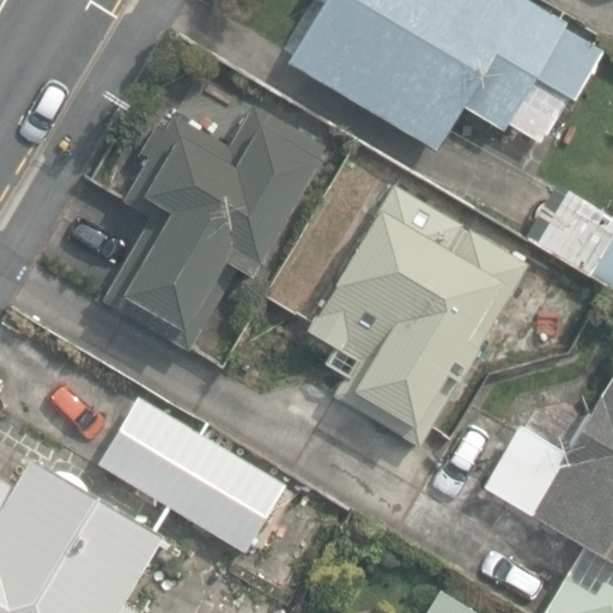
[(290,60),(436,147),(462,103),(504,127),(508,122),(540,141),(568,96),(574,99),(602,52),(564,28),(566,23),(529,0),(322,0),(325,1),(290,60)]
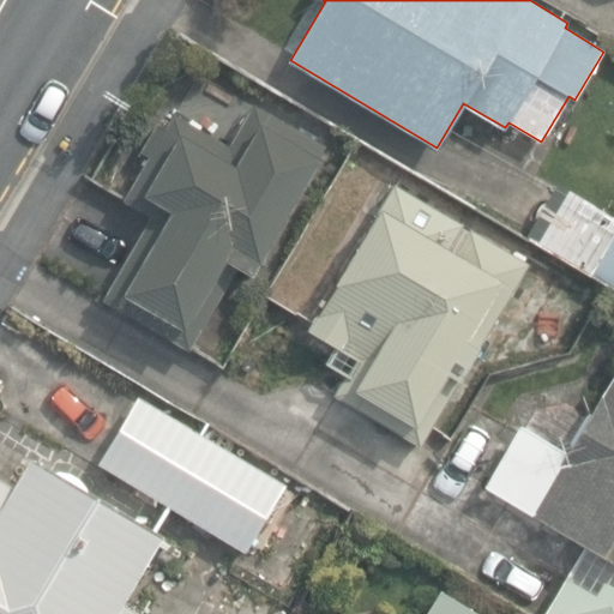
[(103,300),(191,348),(234,269),(251,277),(323,145),(253,107),(230,148),(172,115),(164,131),(155,126),(139,155),(148,160),(124,204),(148,218),(103,300)]
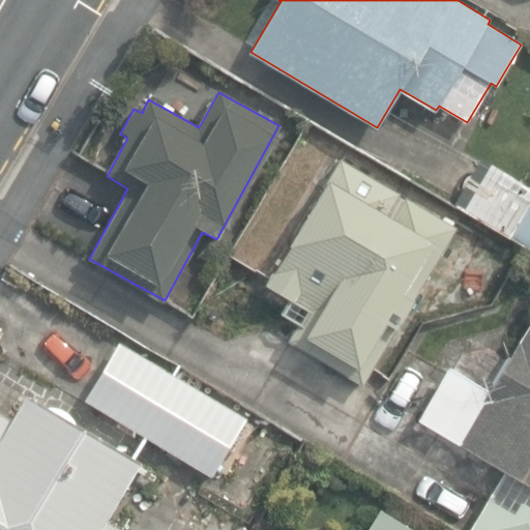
[(458,199),(529,241),(529,182),(484,155),(458,199)]
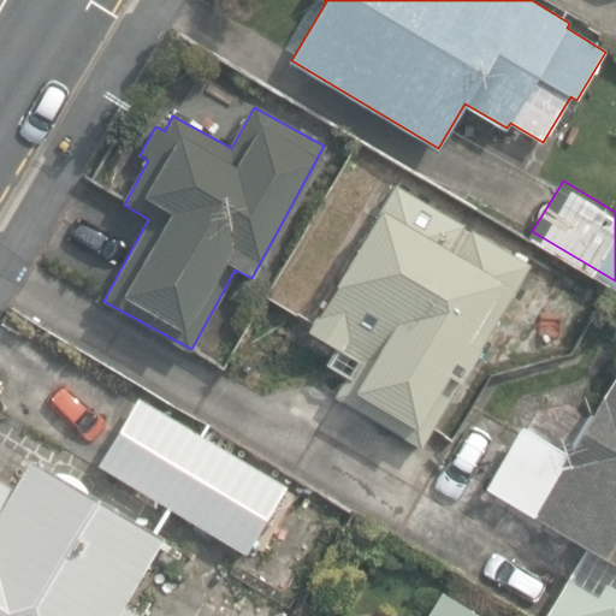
[(333,396),(421,448),(531,265),(392,183),(303,333),(329,349),(318,366),(342,380),(333,396)]
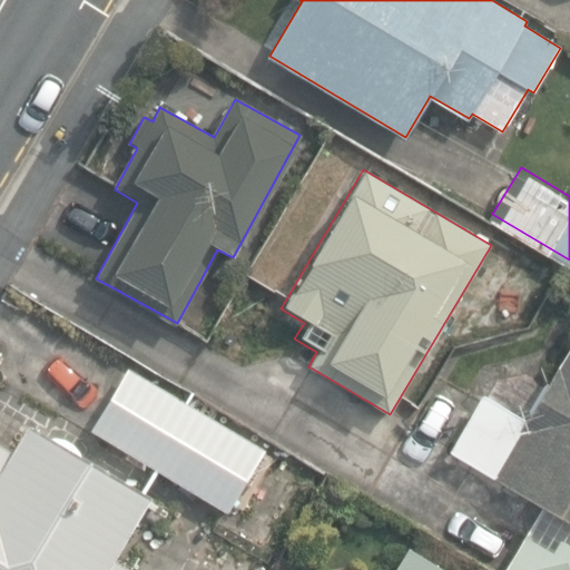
[(493,556),(517,569),(569,569),(569,327),(526,403),(481,376),(443,439),(532,491),(493,556)]
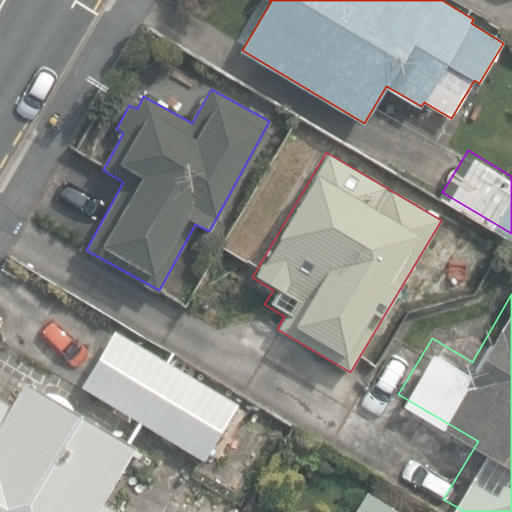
[(83,385),(206,458),(239,404),(116,331),(83,385)]
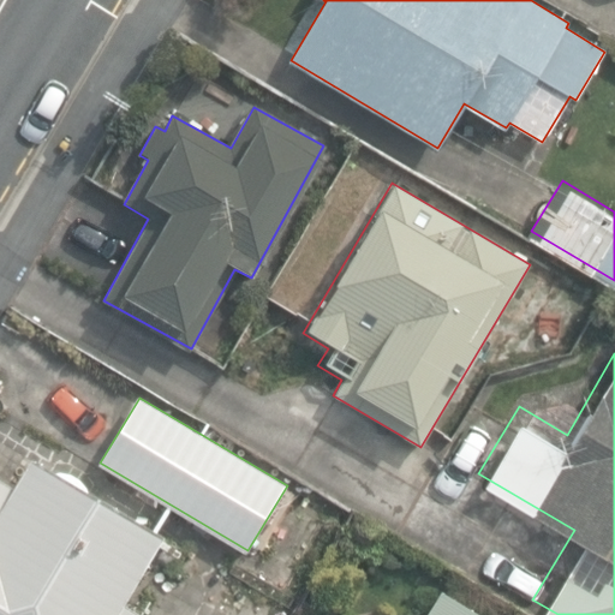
[(0,614),(142,614),(125,604),(165,539),(31,460),(15,488),(0,479),(0,614)]
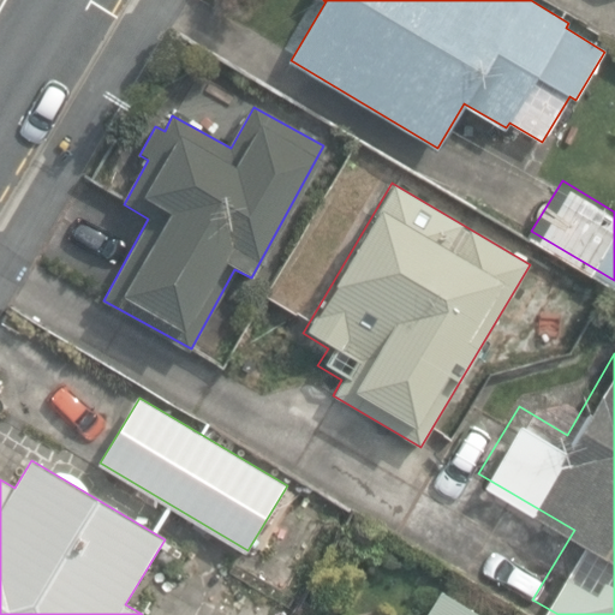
[(479,614),(442,592),(428,614),(479,614)]
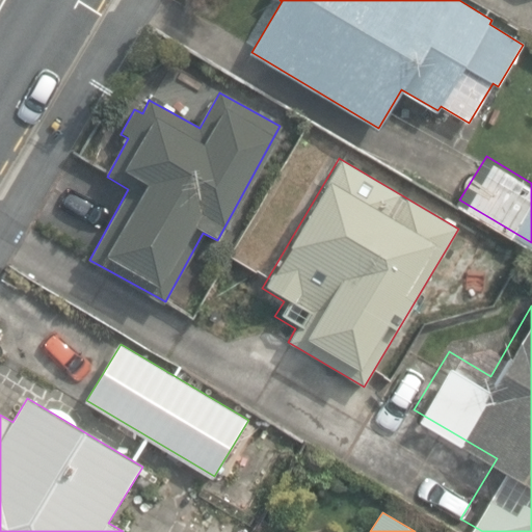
All buildings are outlined.
